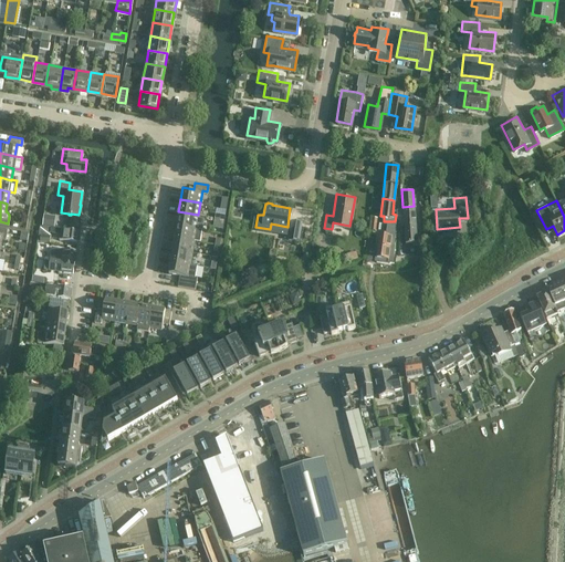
[(414,206),(403,207),(404,224),(415,222),(414,206)]
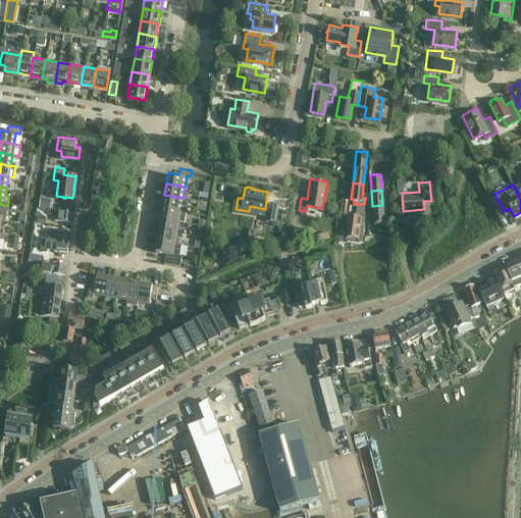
[(183,198),(164,195),(162,206),(186,210),(188,199),(183,198)]
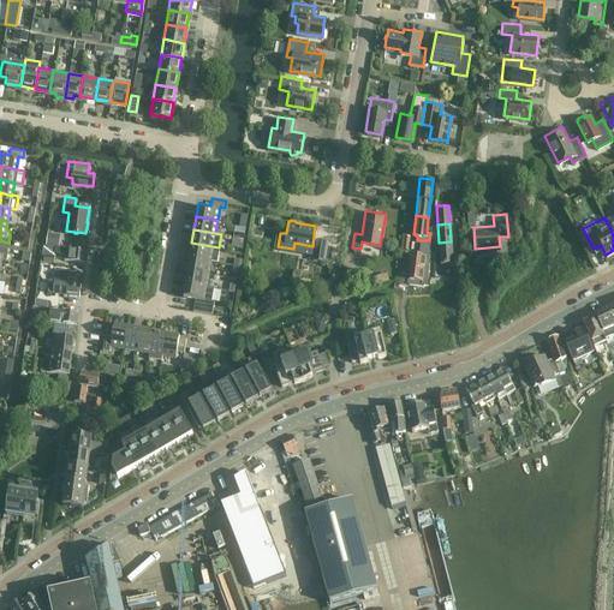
[(316,237),(313,257),(323,259),(327,239),(316,237)]
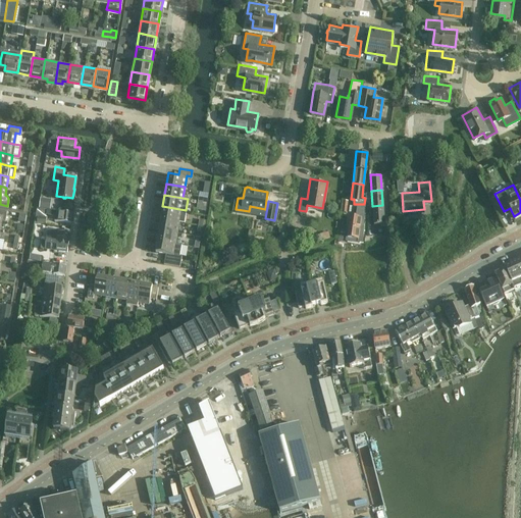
[(350,214),(349,224),(359,225),(358,228),(363,228),(364,213),(364,204),(359,204),(356,204),(355,215),(350,214)]
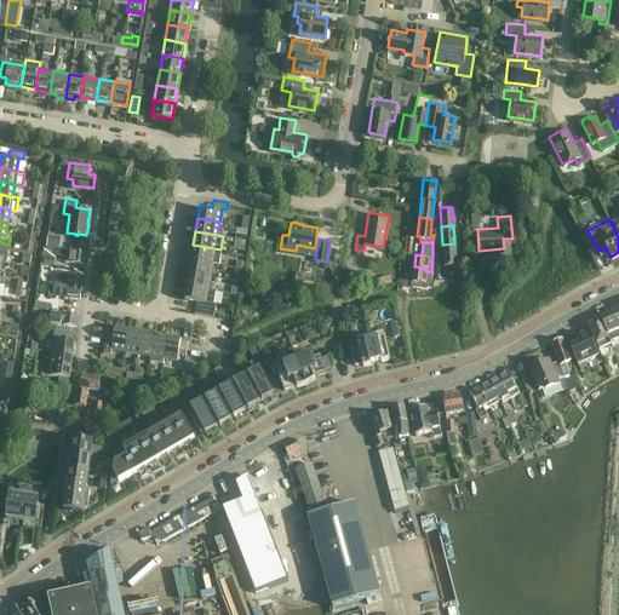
[(454,243),(442,245),(442,246),(443,264),(457,263),(454,243)]
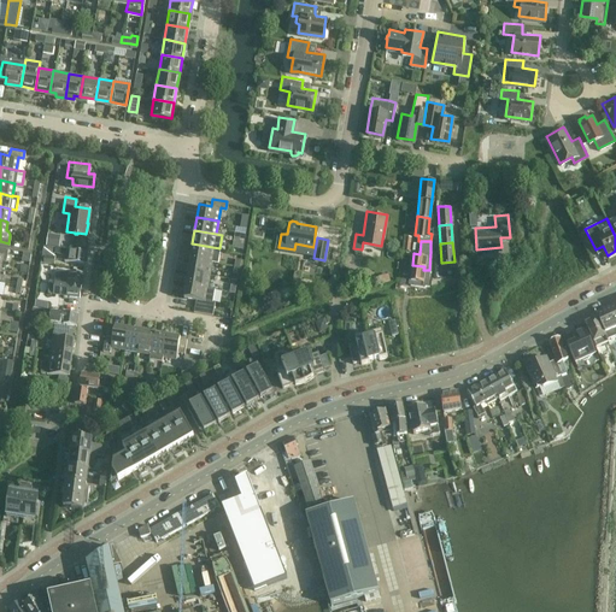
[(217,260),(220,248),(192,243),(191,256),(211,259),(211,260),(217,260)]
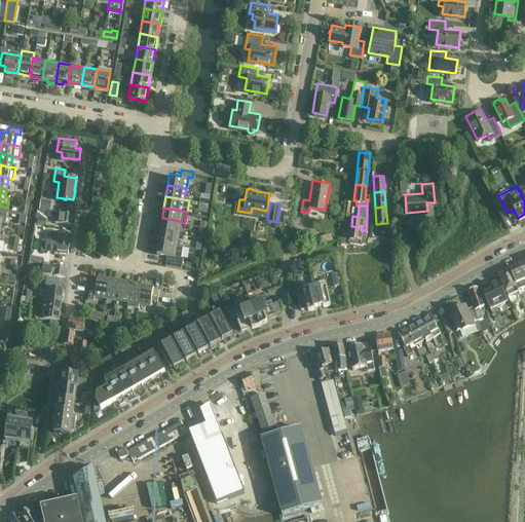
[(54,215),(54,220),(71,222),(72,212),(47,209),(46,213),(54,215)]
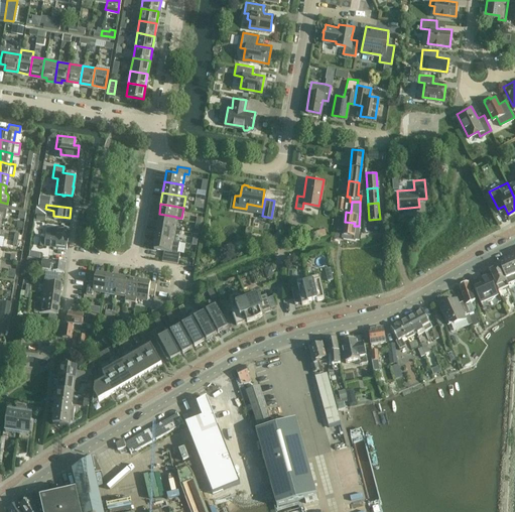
[(174,228),(176,218),(176,217),(159,214),(157,225),(174,228)]
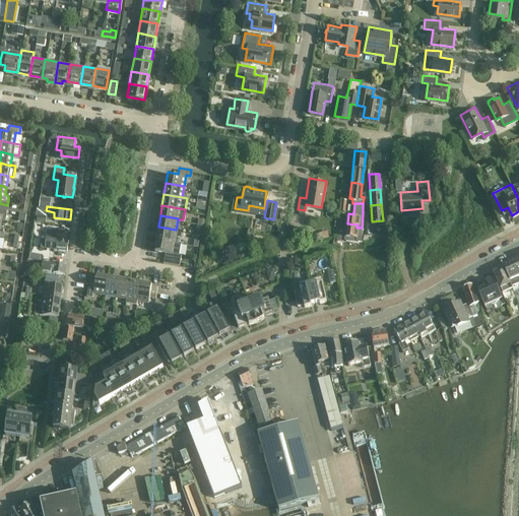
[(197,222),(195,233),(199,234),(202,235),(204,223),(201,222),(197,222)]
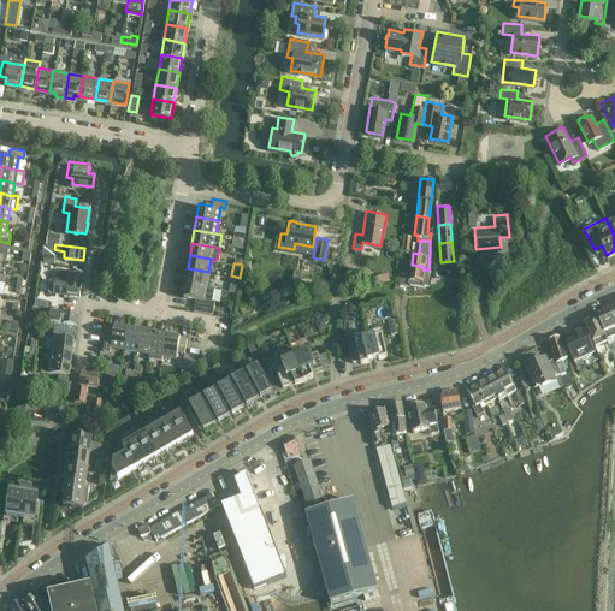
[(424,266),(412,265),(409,282),(424,284),(424,283),(427,283),(429,270),(423,270),(424,266)]
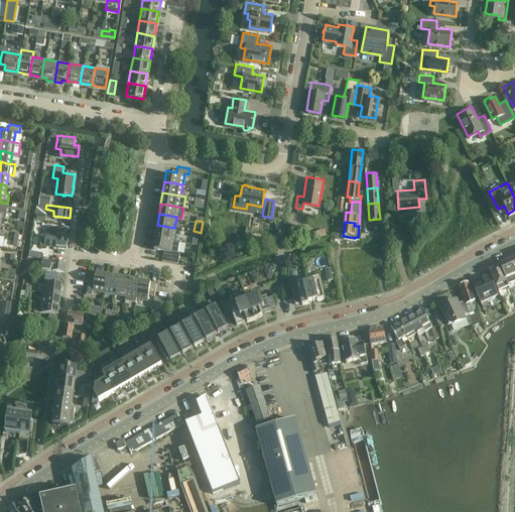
[(46,223),(45,233),(53,234),(68,236),(69,226),(52,224),(46,223)]
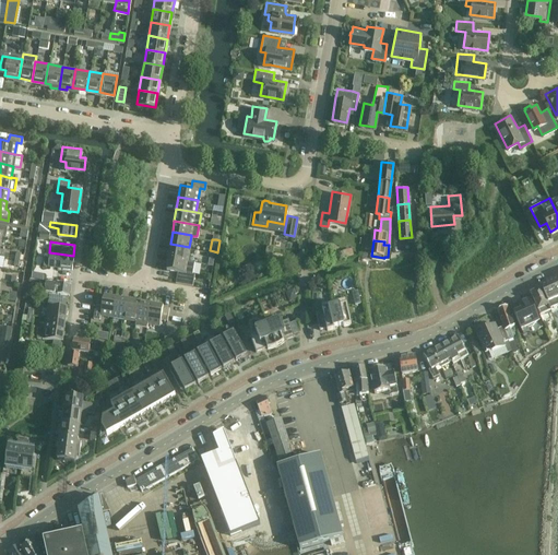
[(170,244),(168,256),(188,259),(189,247),(170,244)]
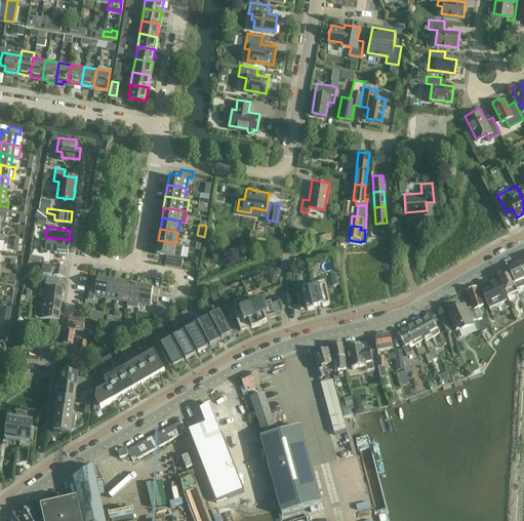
[(42,237),(40,247),(53,249),(54,238),(46,237),(42,237)]
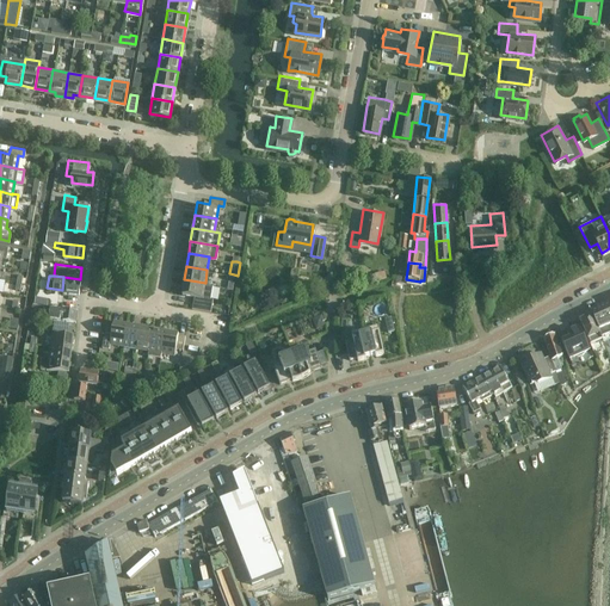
[(80,279),(63,277),(62,290),(78,291),(80,279)]
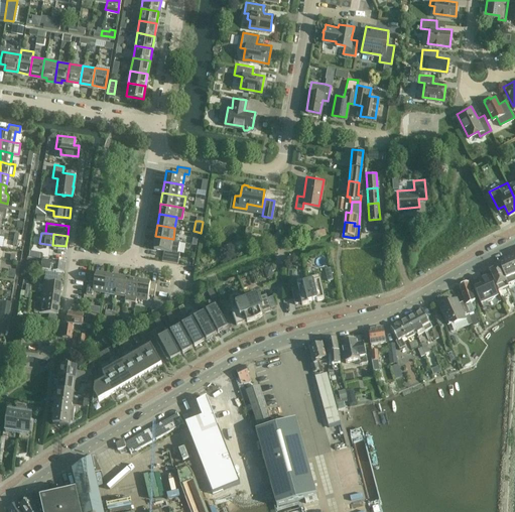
[(155,236),(153,247),(163,249),(161,258),(177,261),(179,251),(176,251),(178,240),(173,239),(155,236)]
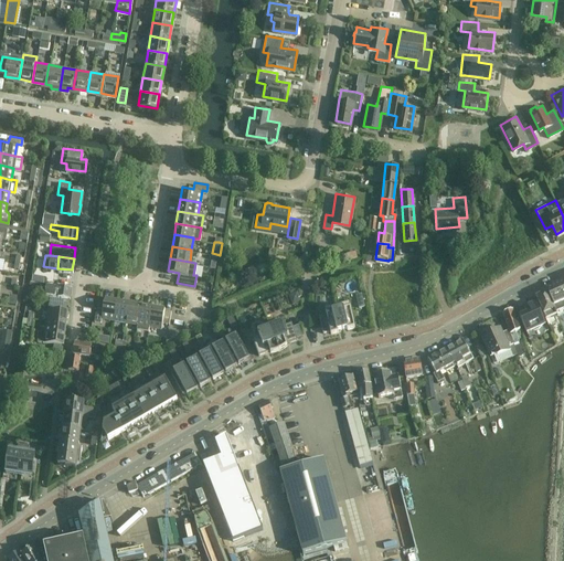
[(563,281),(563,277),(545,286),(546,288),(546,289),(555,310),(563,306),(563,300),(563,299),(563,281)]
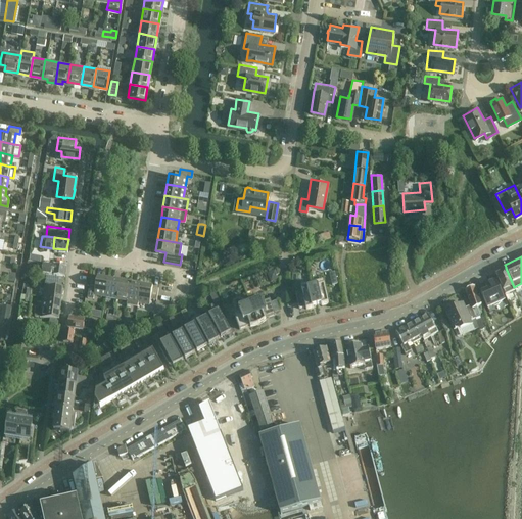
[(63,274),(65,264),(43,261),(42,271),(63,274)]
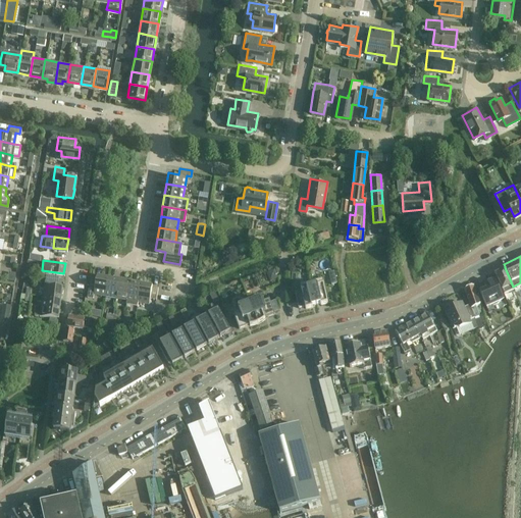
[(511,289),(513,288),(514,288),(505,267),(495,271),(506,298),(514,295),(511,289)]
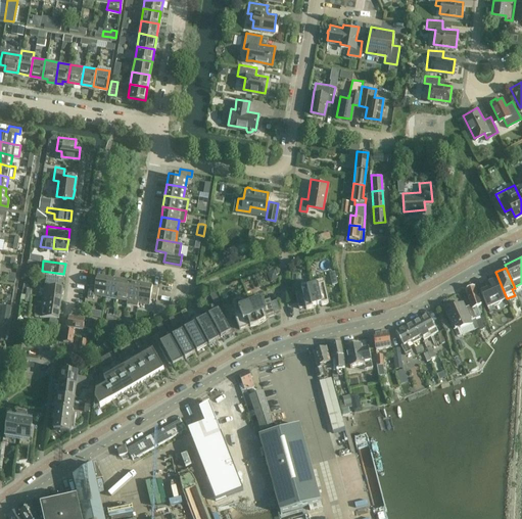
[(45,273),(44,282),(57,283),(58,275),(45,273)]
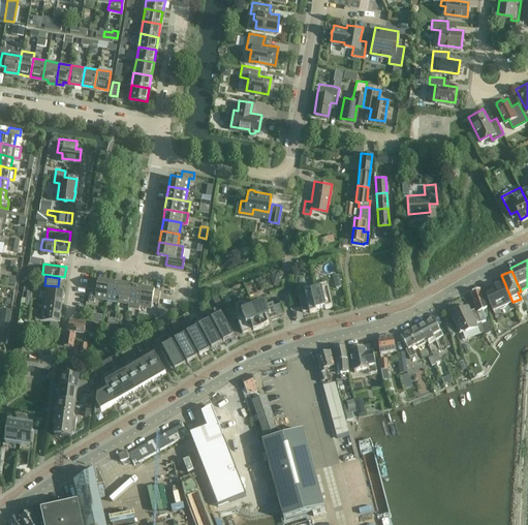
[(90,287),(88,299),(94,300),(94,296),(105,298),(110,279),(97,277),(97,280),(89,279),(88,287),(90,287)]
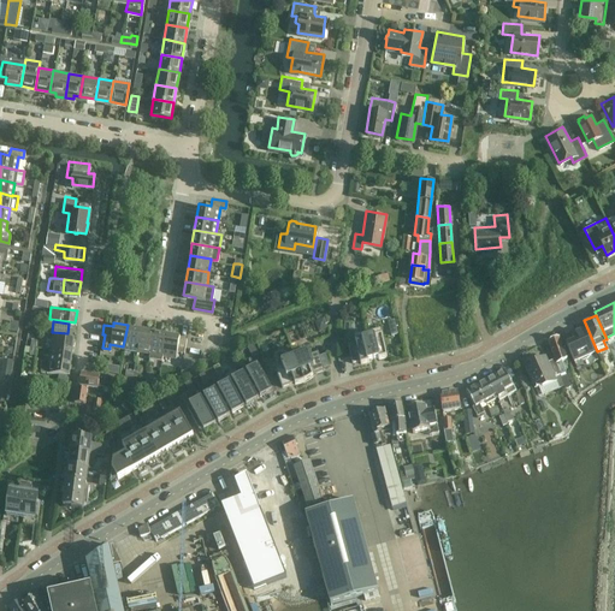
[(136,349),(140,327),(128,325),(123,346),(136,349)]
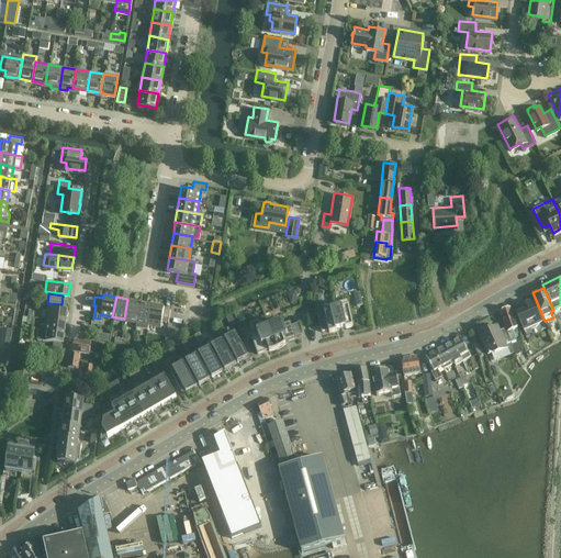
[(334,300),(340,325),(344,324),(345,326),(352,324),(347,302),(346,297),(334,300)]
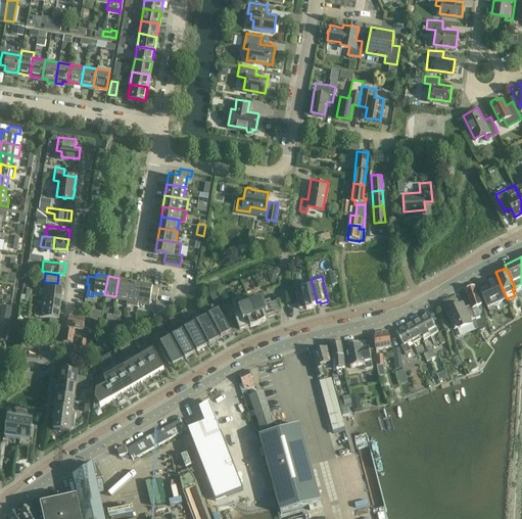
[(486,304),(505,297),(495,277),(484,281),(486,287),(480,290),(486,304)]
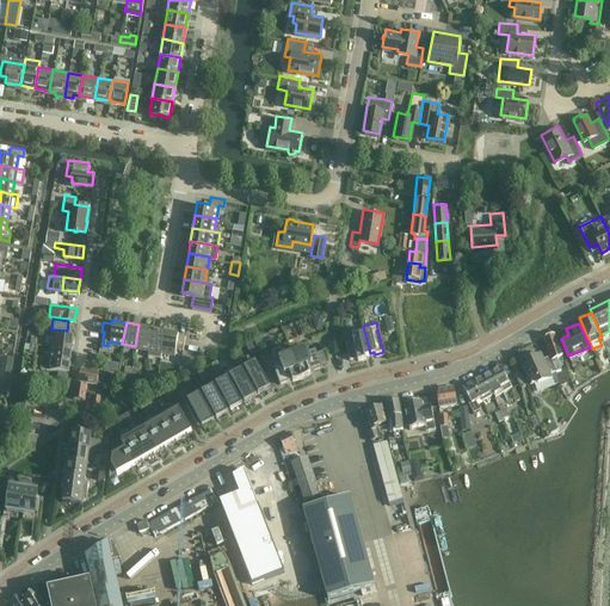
[(135,346),(148,348),(152,327),(139,325),(135,346)]
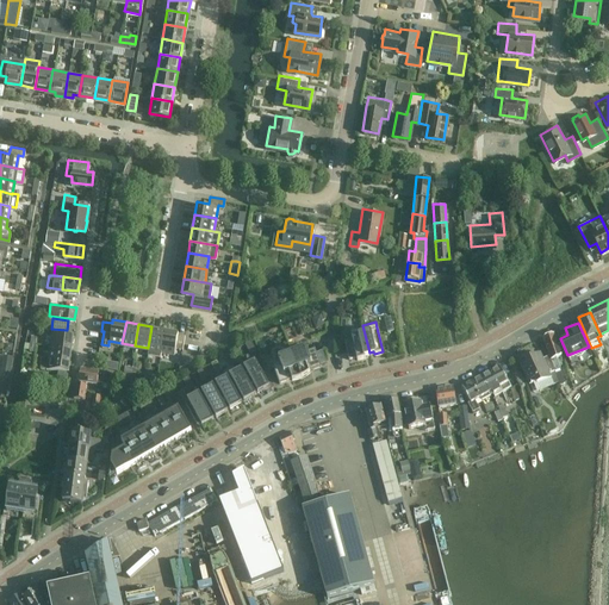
[(365,354),(370,353),(362,325),(349,328),(352,334),(350,334),(352,338),(345,340),(348,357),(355,355),(356,357),(365,355),(365,354)]
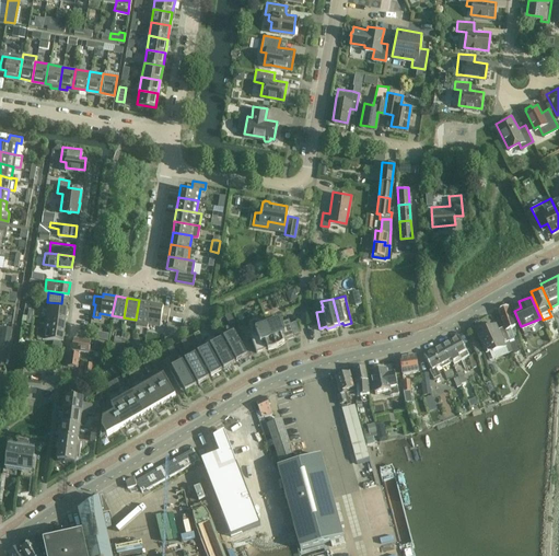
[(148,322),(151,302),(139,300),(136,320),(135,324),(147,326),(148,322)]
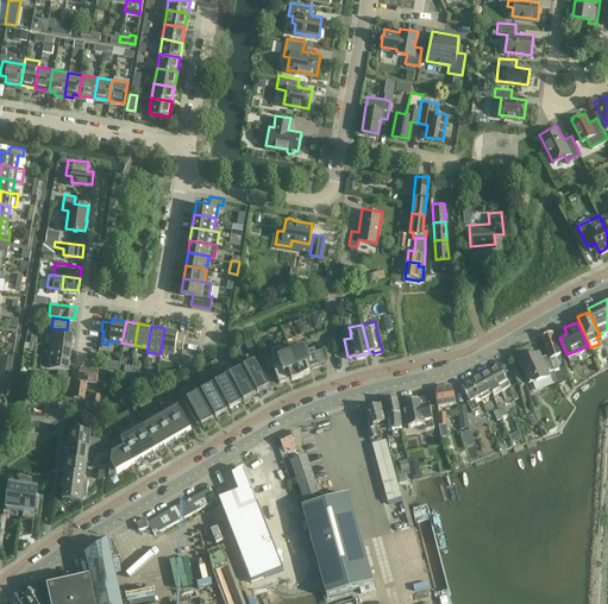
[(177,331),(164,328),(161,350),(174,352),(175,345),(181,346),(185,333),(177,332),(177,331)]
